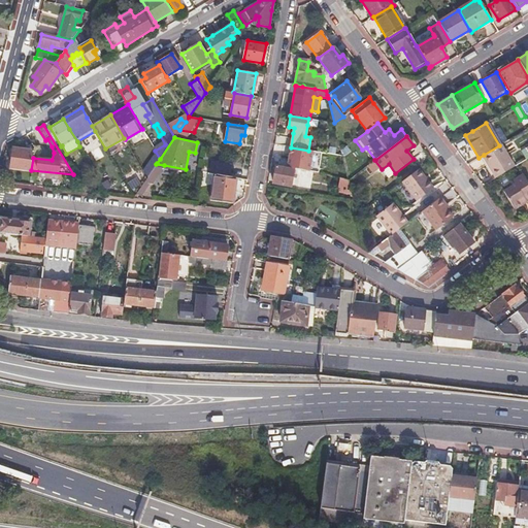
[(515,166),(501,144),(499,145),(484,155),(492,169),(491,170),(495,177),(515,166)]
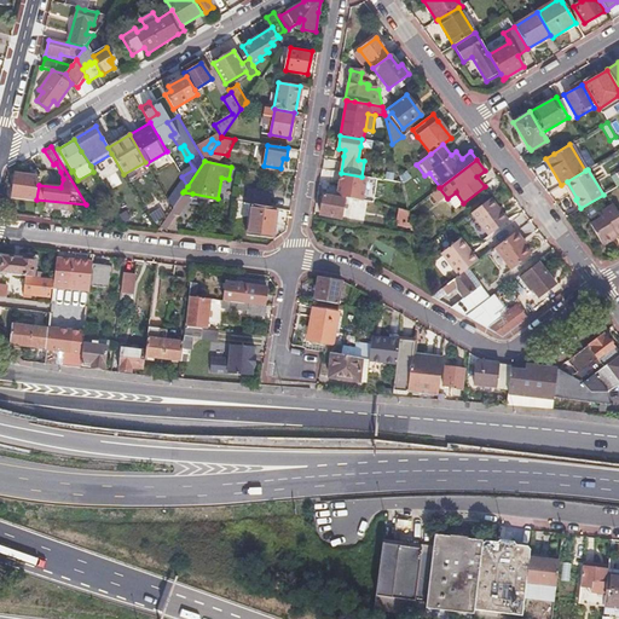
[(410,171),(399,173),(400,181),(411,180),(410,171)]
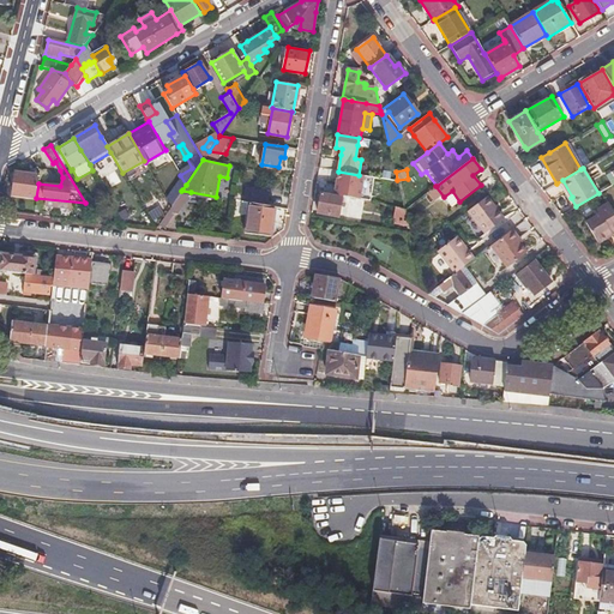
[(36,198),(38,184),(40,175),(29,174),(14,172),(12,196),(25,197),(36,198)]
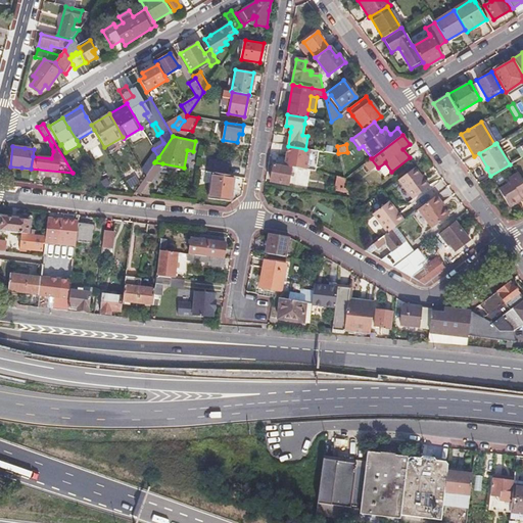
[(305,149),(288,146),(284,165),(291,168),(306,170),(310,149),(305,149)]
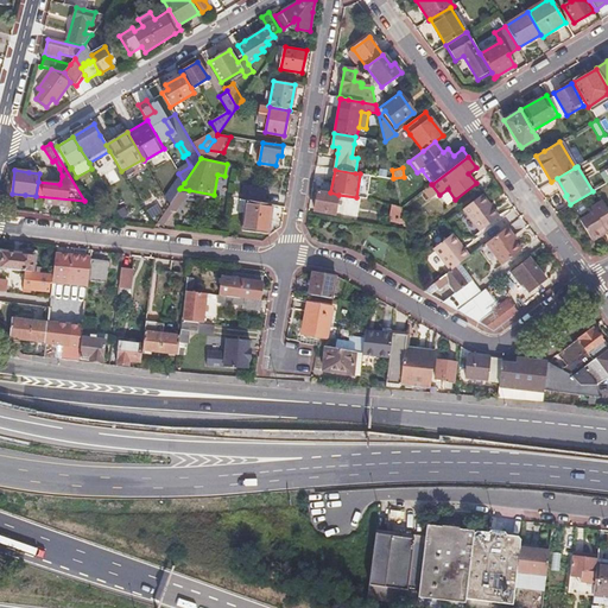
[(165,197),(170,204),(179,189),(181,188),(175,184),(165,197)]
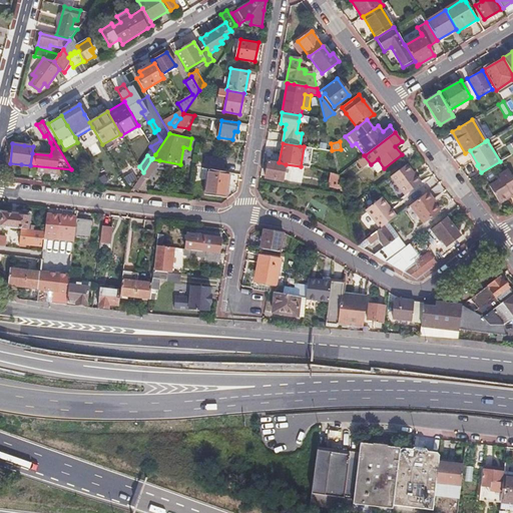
[(210,157),(208,169),(222,171),(224,159),(210,157)]
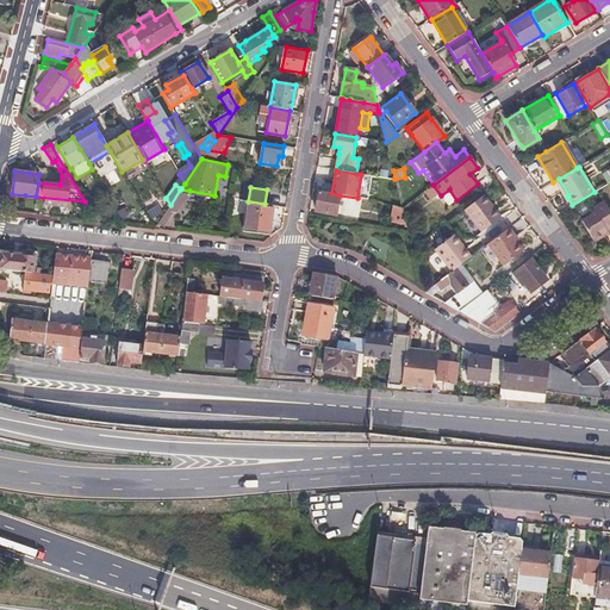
[(180,190),(170,205),(176,210),(190,191),(180,190)]
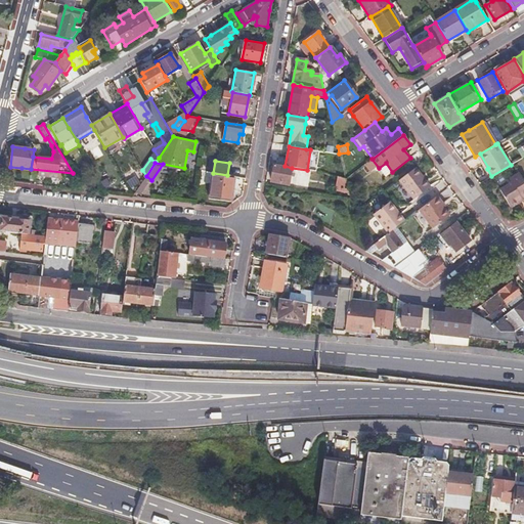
[(386,163),(379,168),(385,177),(392,172),(386,163)]
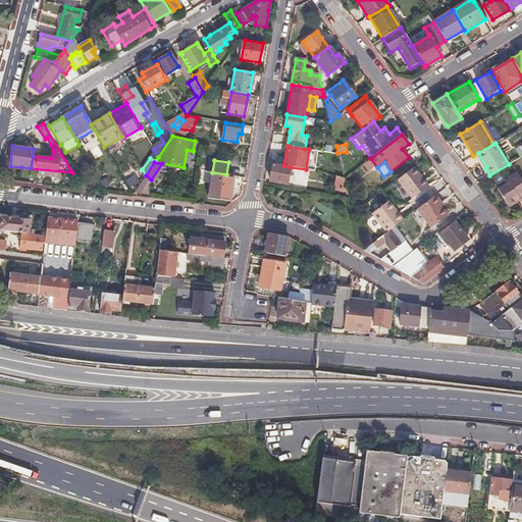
[(283,165),(273,164),(270,180),(288,184),(291,167),(283,165)]
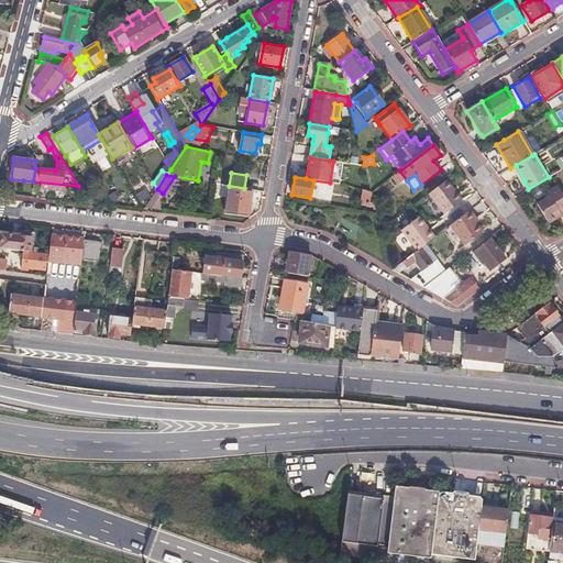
[(132,190),(143,209),(146,205),(157,189),(153,183),(151,178),(132,190)]
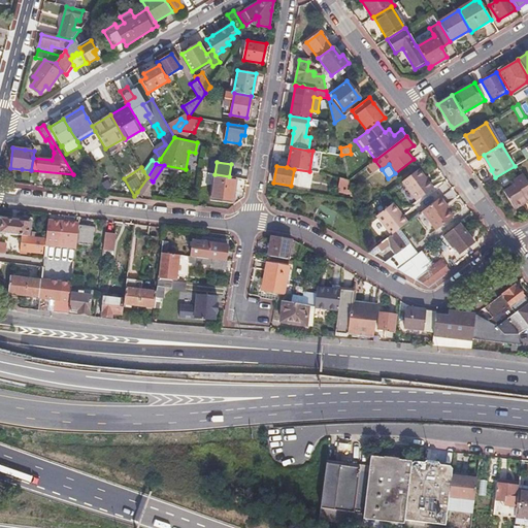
[(433,189),(419,169),(402,182),(417,201),(433,189)]
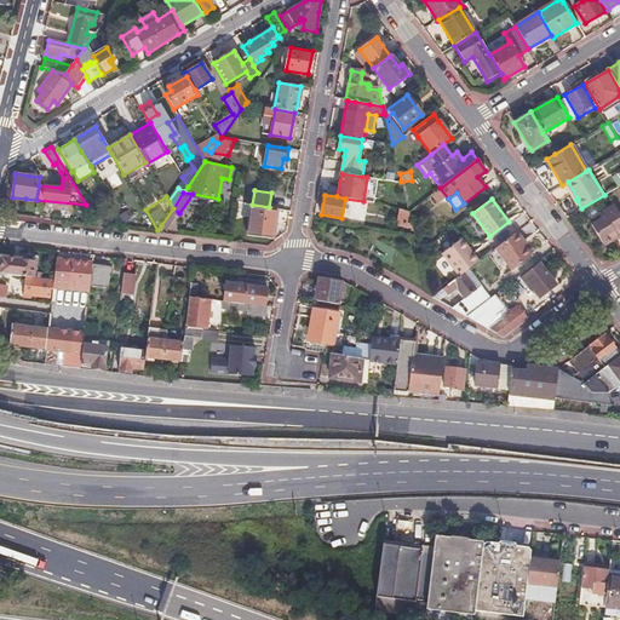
[(274,240),(277,210),(269,207),(252,205),(247,236),(274,240)]
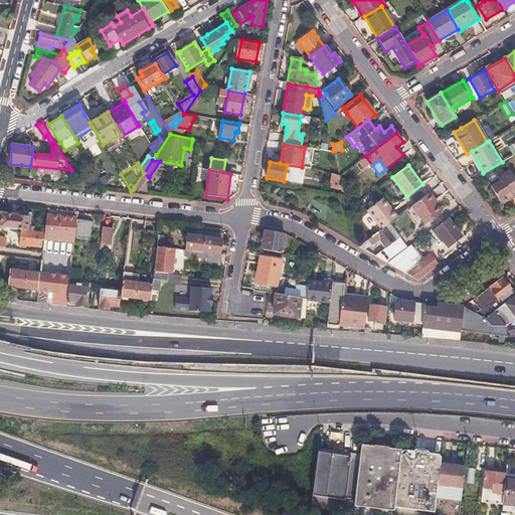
[(514,177),(511,170),(500,176),(503,180),(491,187),(501,204),(510,199),(509,197),(512,195),(514,193),(514,177)]
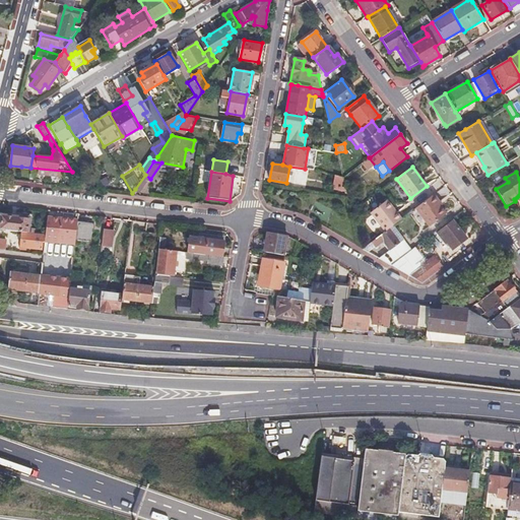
[(334,185),(345,187),(342,178),(335,176),(334,185)]
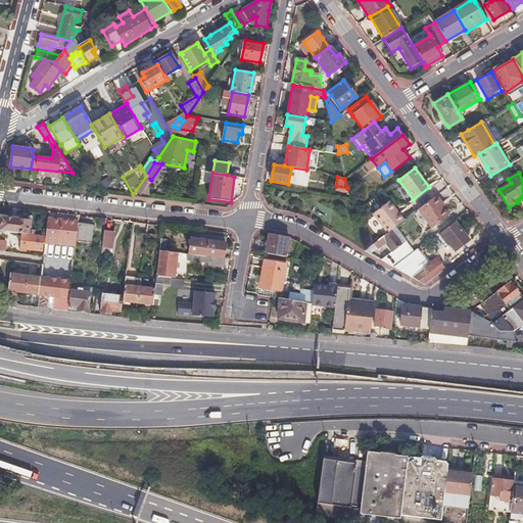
[(442,203),(436,196),(418,210),(432,228),(448,216),(442,208),(440,205),(442,203)]
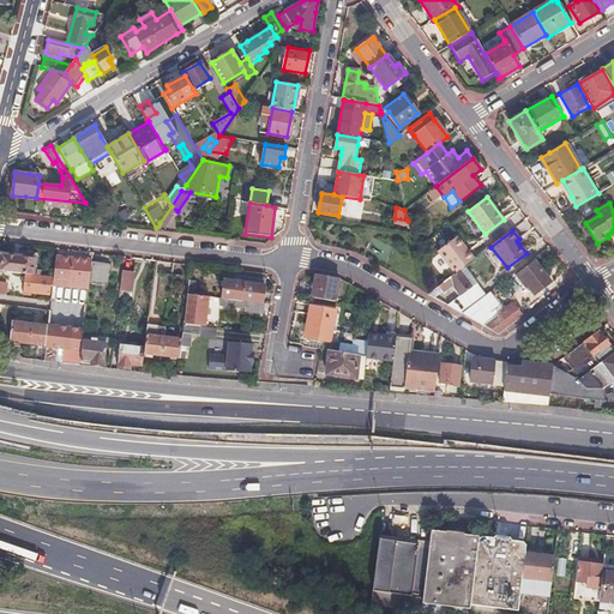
[(438,251),(455,274),(458,271),(463,268),(474,259),(457,236),(438,251)]
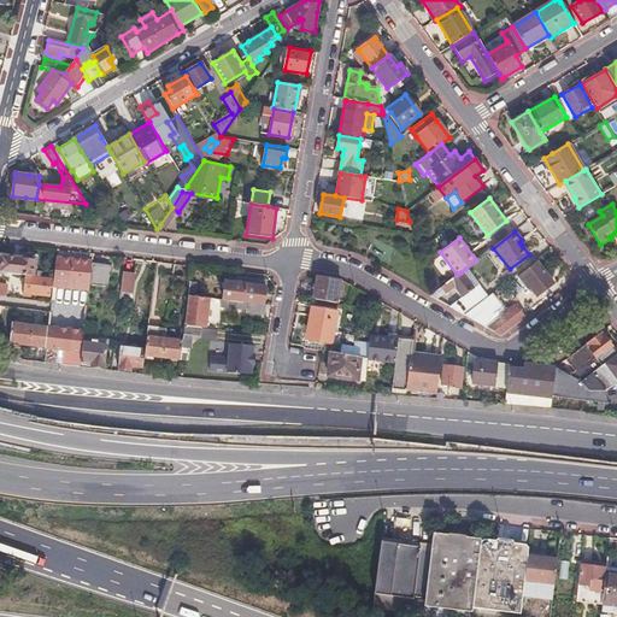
[(93,262),(94,254),(57,250),(54,269),(53,278),(53,286),(89,291),(90,285),(93,263),(93,262)]
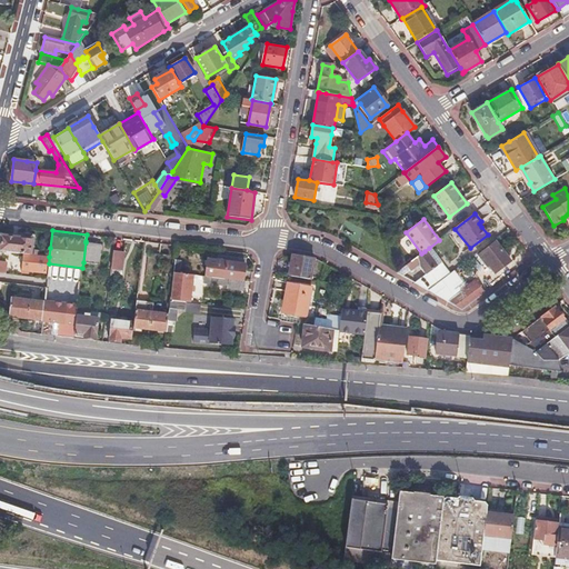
[(0,248),(0,250),(25,253),(30,255),(32,239),(2,235),(0,248)]
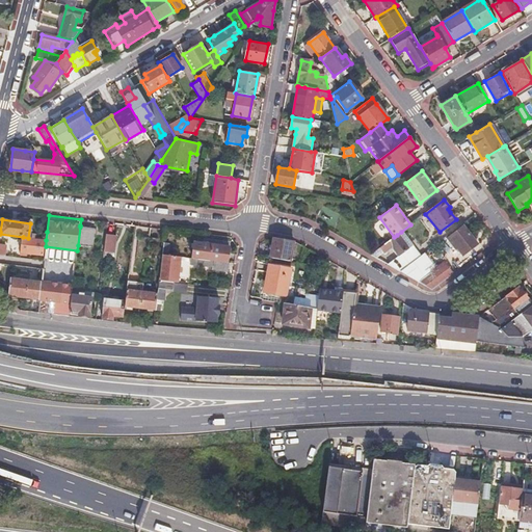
[(80,227),(78,245),(92,246),(95,229),(80,227)]
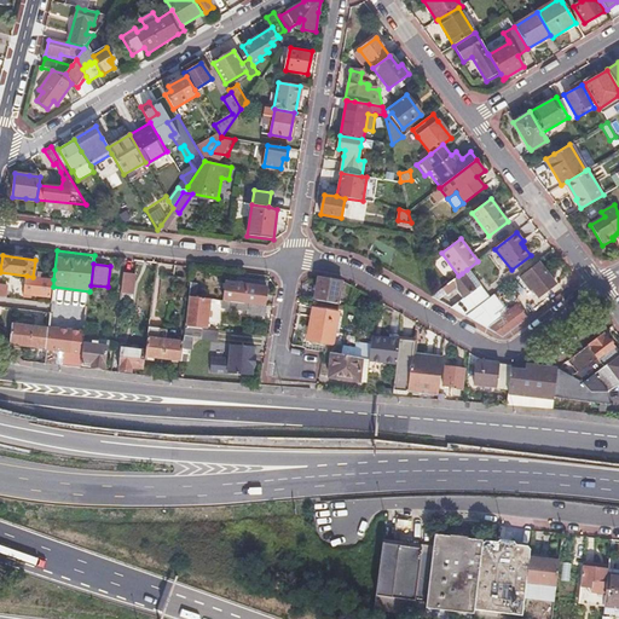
[(553,282),(539,264),(520,278),(530,290),(532,289),(538,298),(548,290),(547,287),(553,282)]
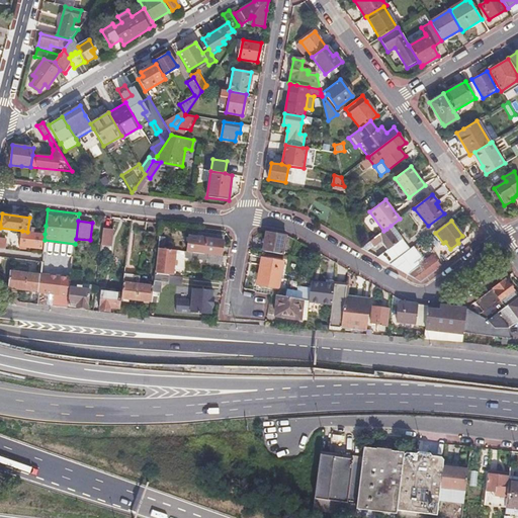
[(398,243),(402,240),(391,226),(386,229),(398,243)]
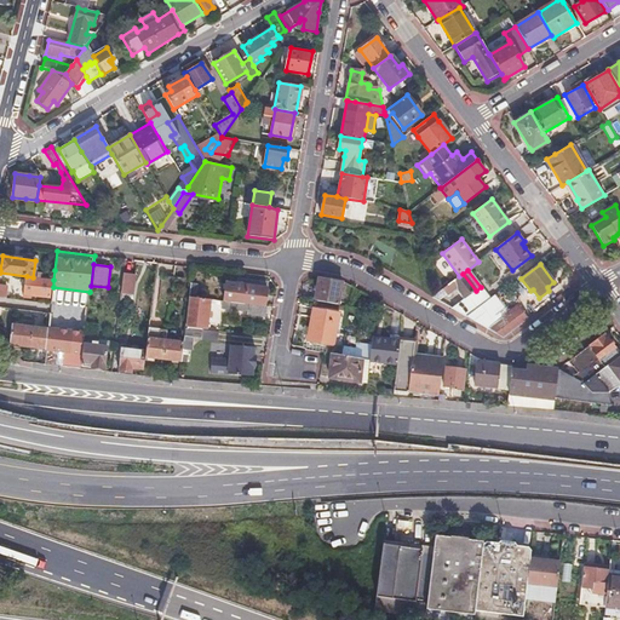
[(136,275),(124,274),(121,292),(133,293),(136,275)]
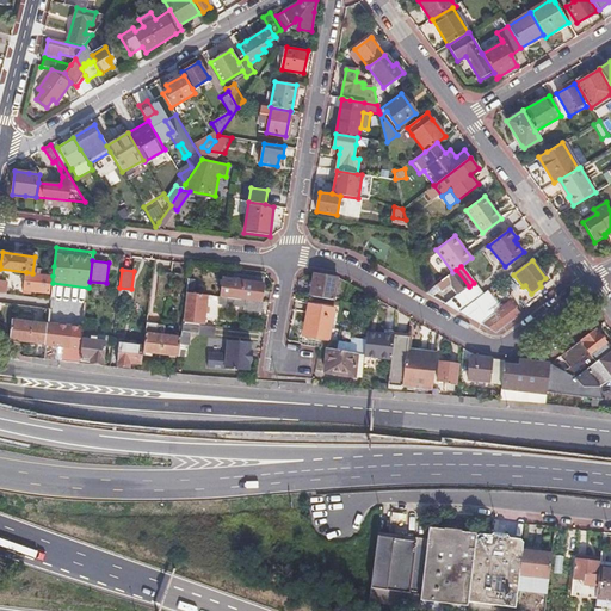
[(445,304),(460,313),(473,303),(482,295),(474,283),(469,287),(456,270),(452,272),(437,285),(438,288),(440,290),(450,283),(458,295),(445,304)]
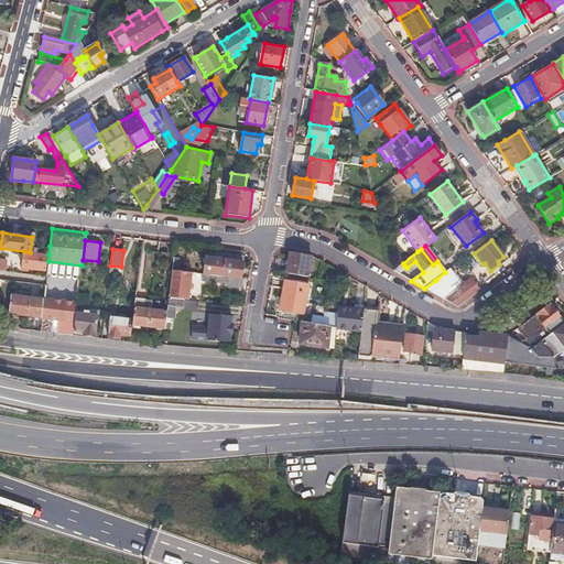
[(158,252),(158,251),(147,250),(145,267),(155,269),(158,252)]
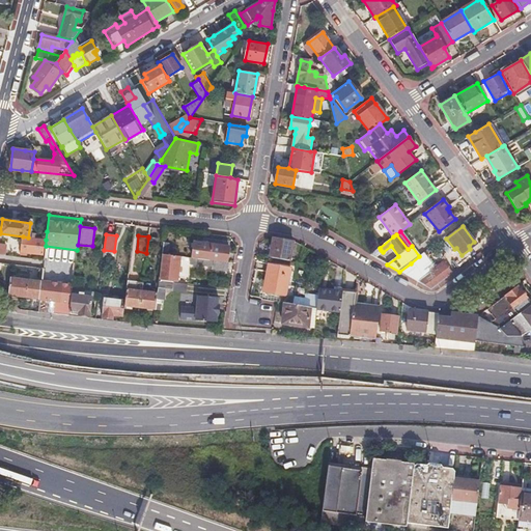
[(44,246),(45,246),(46,240),(28,238),(23,236),(20,254),(26,255),(26,253),(43,254),(44,246)]
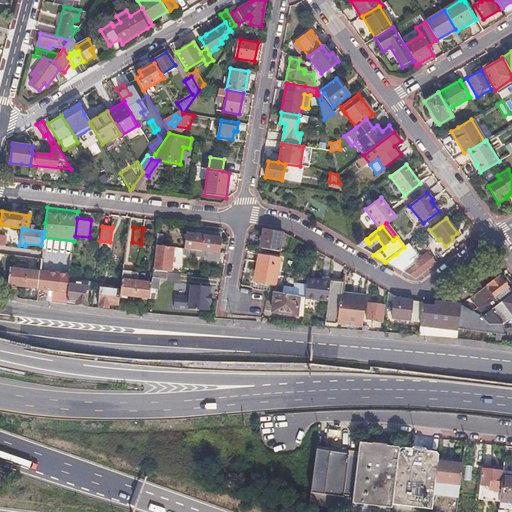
[(260,248),(279,251),(282,232),(263,228),(260,248)]
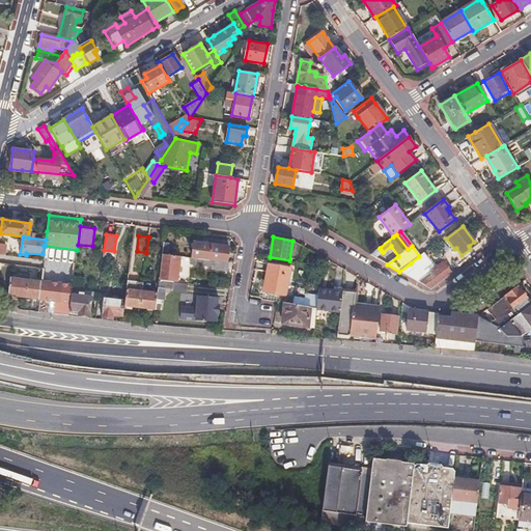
[(146,253),(146,256),(156,257),(158,239),(148,238),(146,253)]
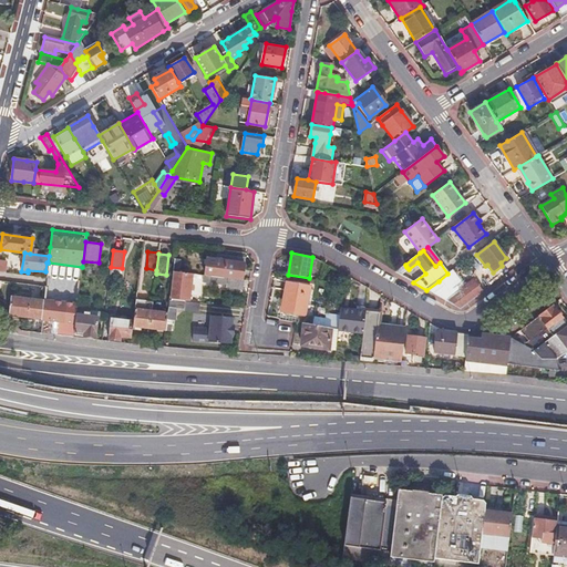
[(207,258),(205,276),(223,279),(224,277),(241,279),(244,268),(239,268),(239,263),(207,258)]
